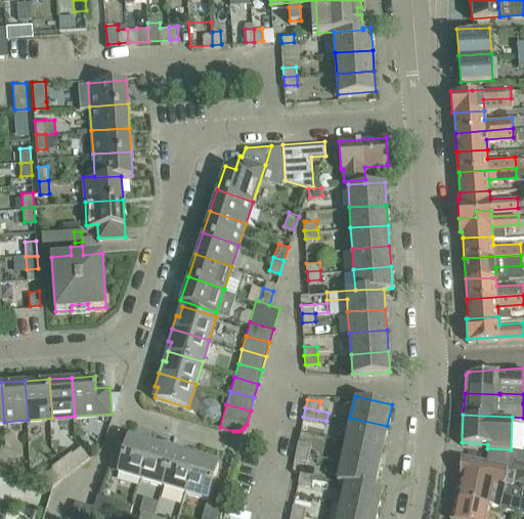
[(383,446),(387,426),(350,418),(346,438),(383,446)]
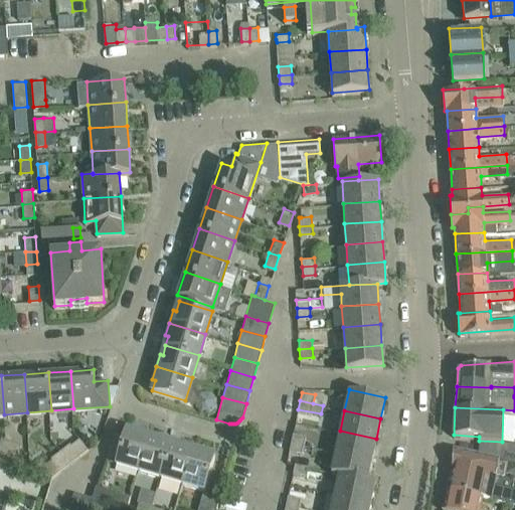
[(138,468),(149,432),(136,428),(136,431),(126,428),(116,461),(138,468)]
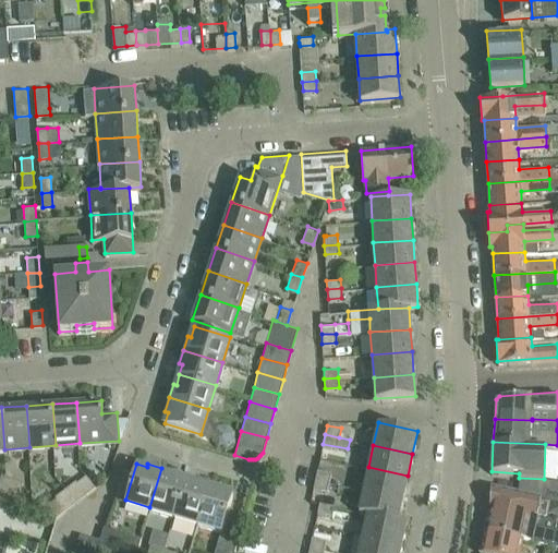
[(402,496),(408,476),(368,467),(364,489),(402,496)]
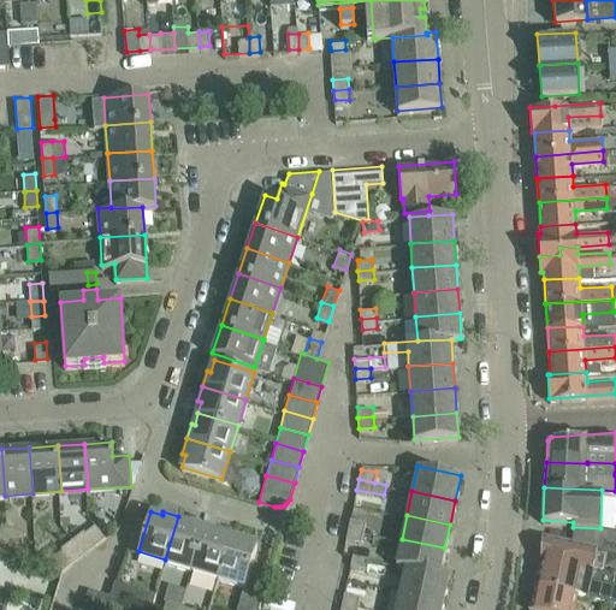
[(191,568),(203,527),(193,525),(194,521),(178,516),(165,560),(191,568)]
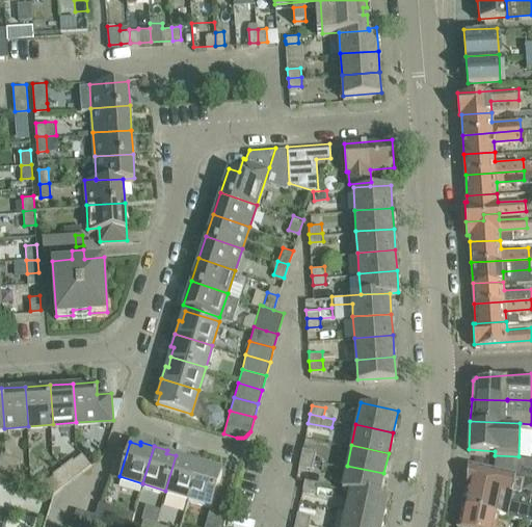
[(316,449),(302,446),(300,455),(314,458),(316,449)]
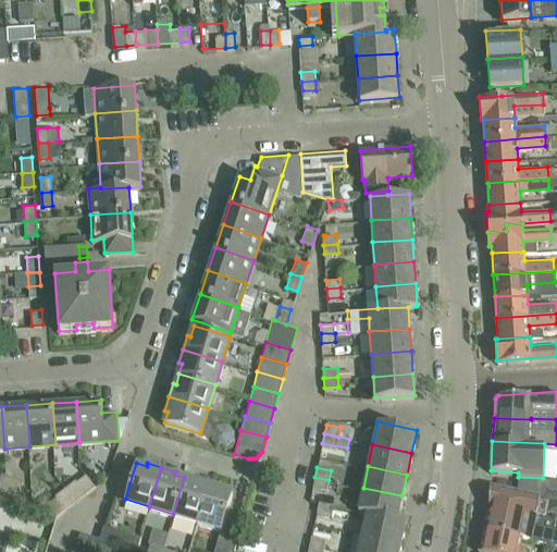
[(0,488),(7,490),(12,477),(1,473),(0,476),(0,488)]
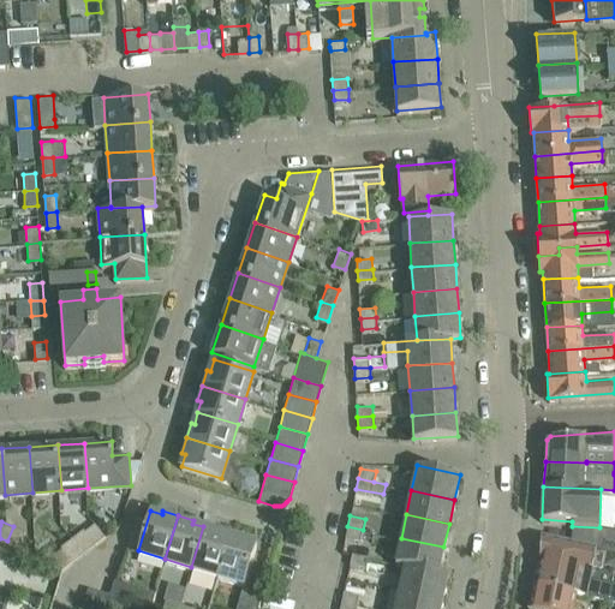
[(83,551),(106,535),(95,521),(73,538),(83,551)]
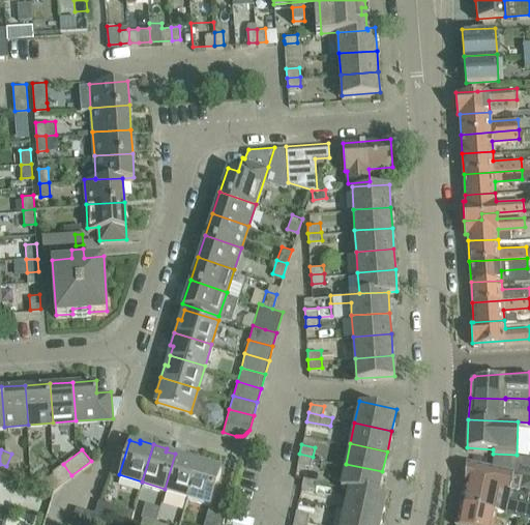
[(21,457),(11,454),(6,466),(17,470),(21,457)]
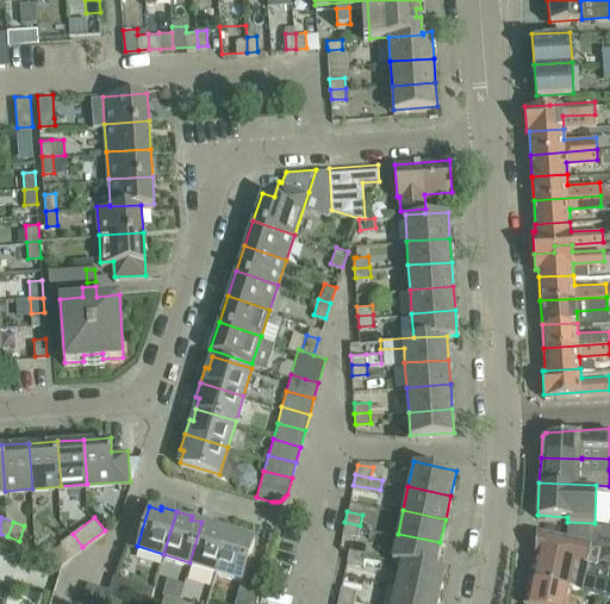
[(216,570),(229,527),(213,522),(212,525),(201,522),(190,562),(216,570)]
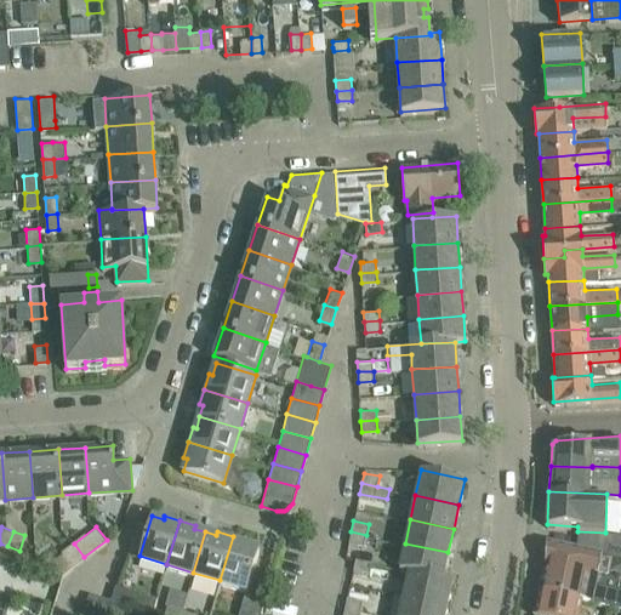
[(364,545),(366,535),(351,531),(349,541),(364,545)]
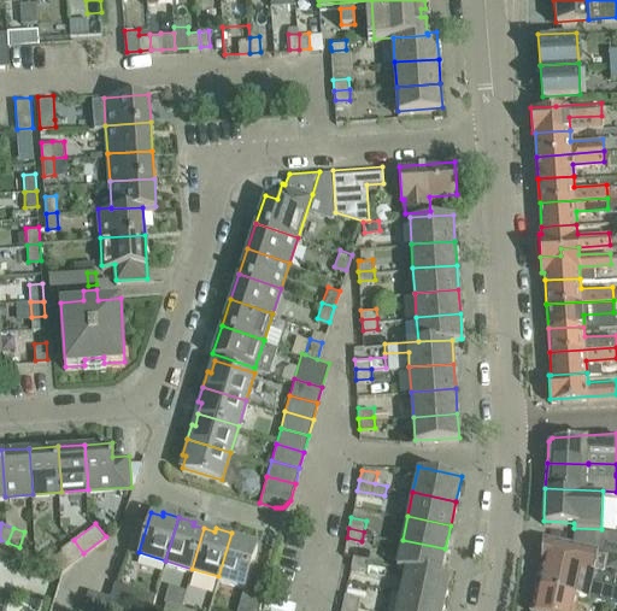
[(247,538),(231,533),(218,576),(246,585),(258,545),(246,541),(247,538)]
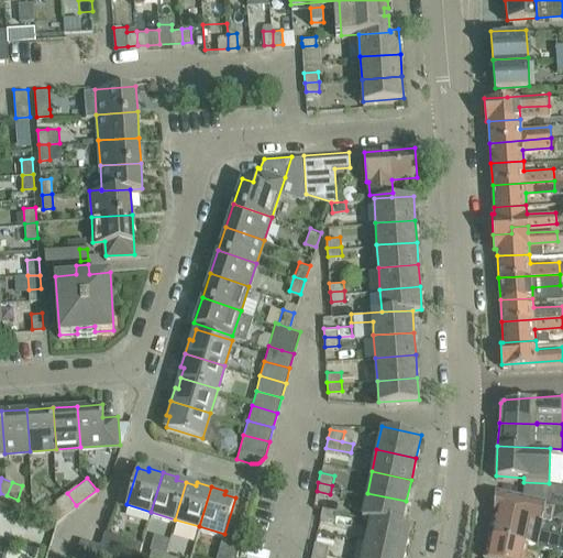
[(545,500),(522,494),(496,489),(494,512),(489,534),(528,543),(537,544),(562,549),(562,533),(540,528),(542,515),(549,516),(553,514),(555,502),(547,500),(545,500)]
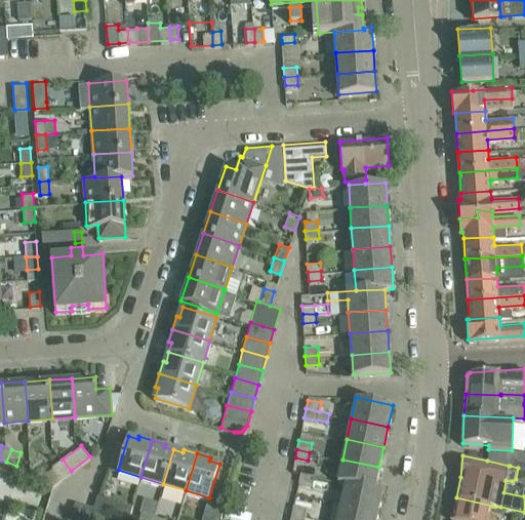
[(524,457),(511,457),(510,466),(518,468),(524,469),(524,457)]
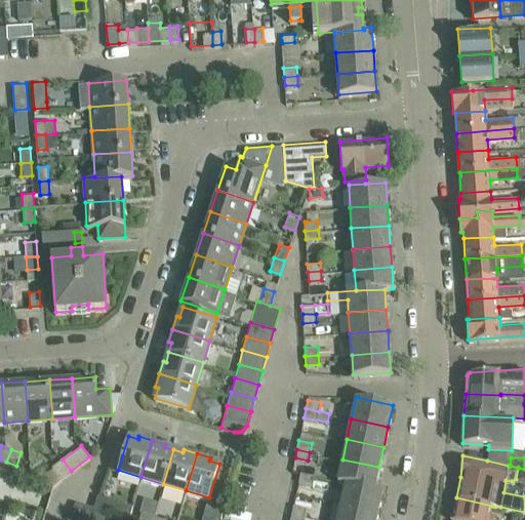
[(53,485),(71,471),(63,460),(44,474),(53,485)]
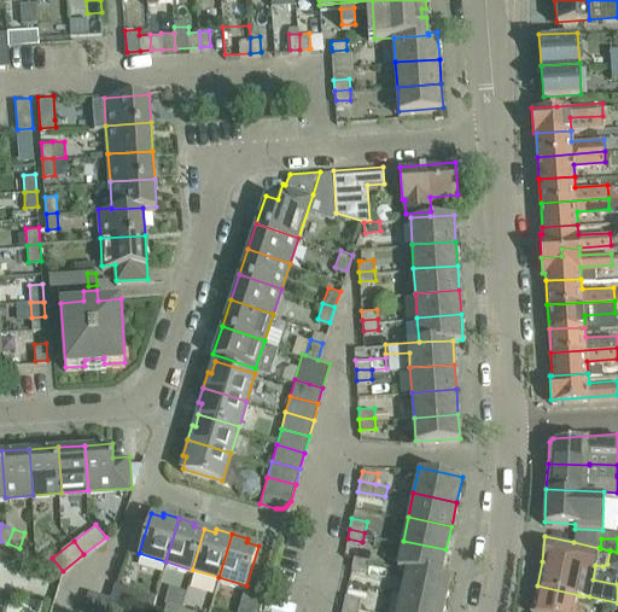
[(445,549),(403,541),(397,567),(406,570),(407,567),(441,575),(441,572),(445,549)]
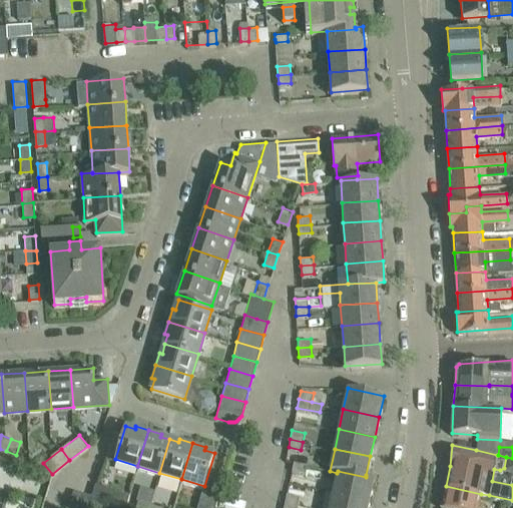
[(305,472),(307,463),(294,461),(292,469),(305,472)]
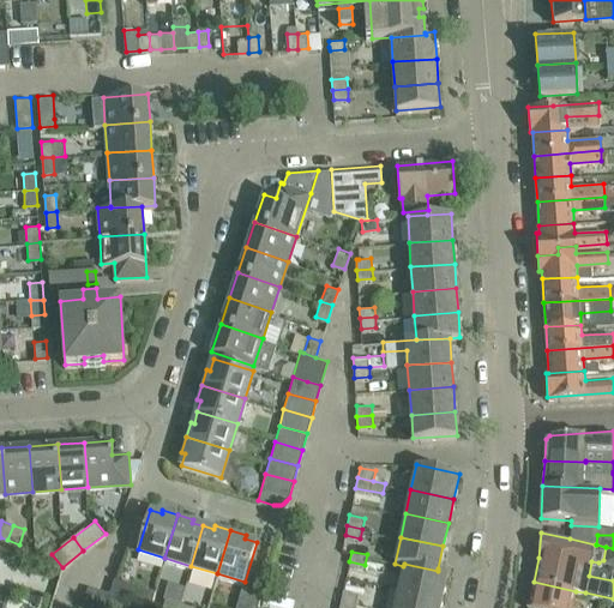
[(447,571),(438,569),(438,571),(404,564),(403,566),(398,588),(441,597),(447,571)]
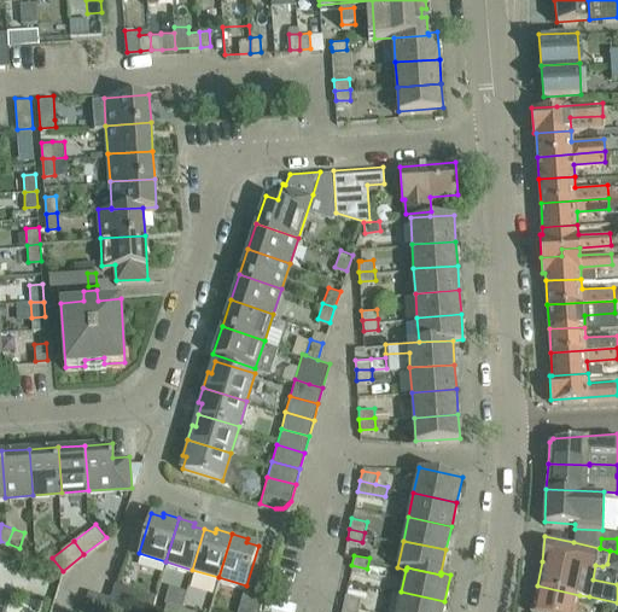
[(143,605),(146,590),(115,581),(110,595),(126,600),(143,605)]
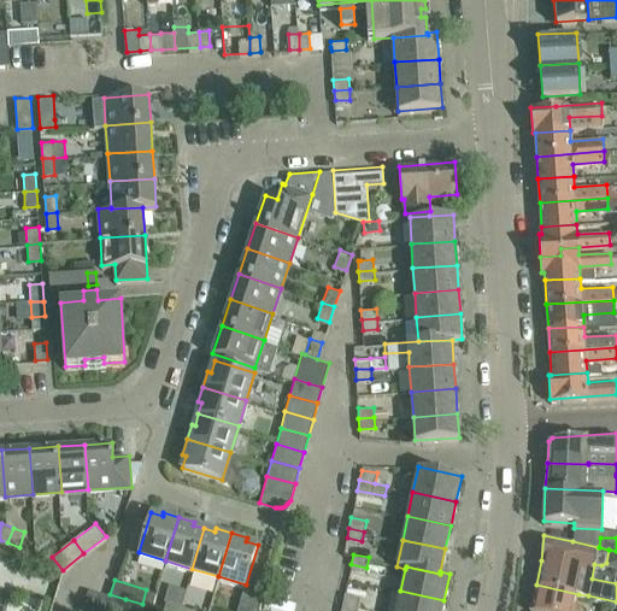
[(574,610),(575,607),(579,595),(579,594),(536,585),(532,609),(539,610),(574,610)]
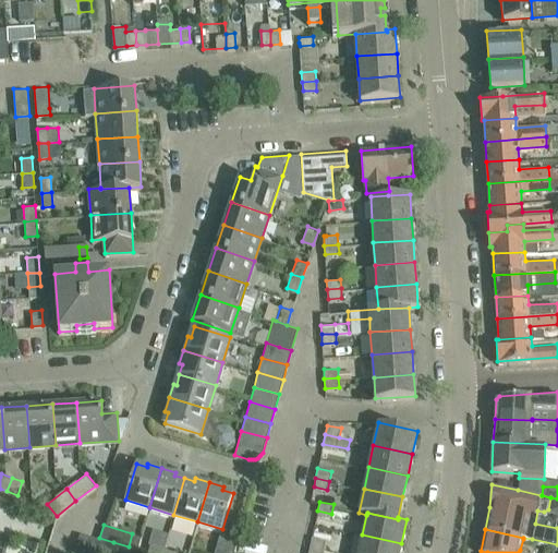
[(86,552),(110,552),(113,542),(99,538),(100,538),(82,532),(80,533),(74,549),(86,552)]
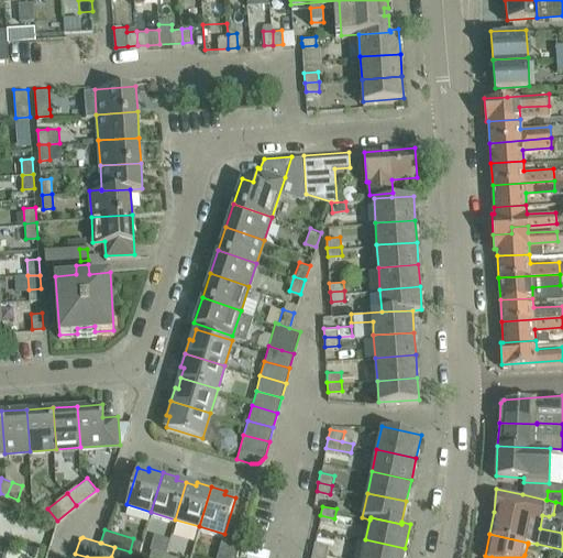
[(235,557),(236,557),(240,543),(222,537),(216,557),(235,557)]
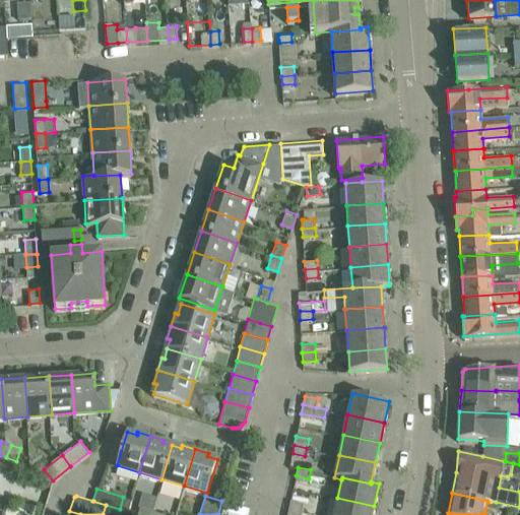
[(132,499),(123,497),(120,509),(128,512),(132,499)]
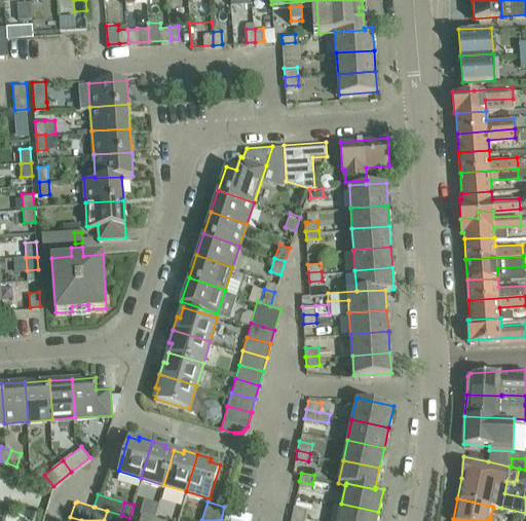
[(0,520),(4,520),(8,507),(0,504),(0,520)]
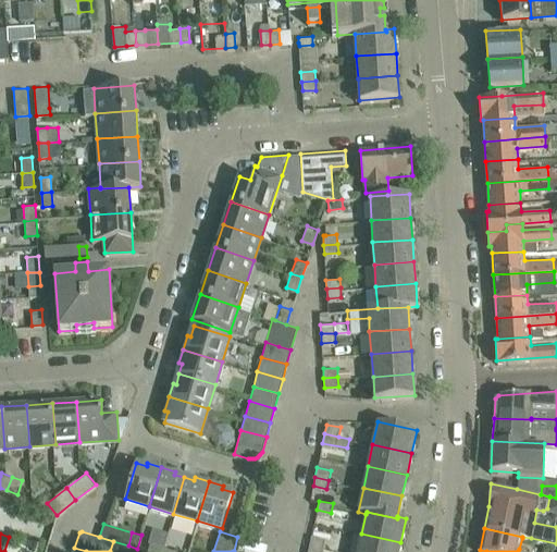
[(398,551),(400,542),(361,534),(357,551),(398,551)]
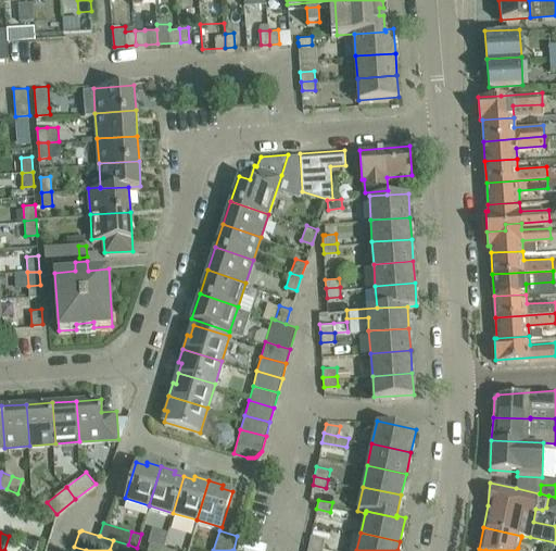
[(325,537),(311,534),(308,542),(323,546),(325,537)]
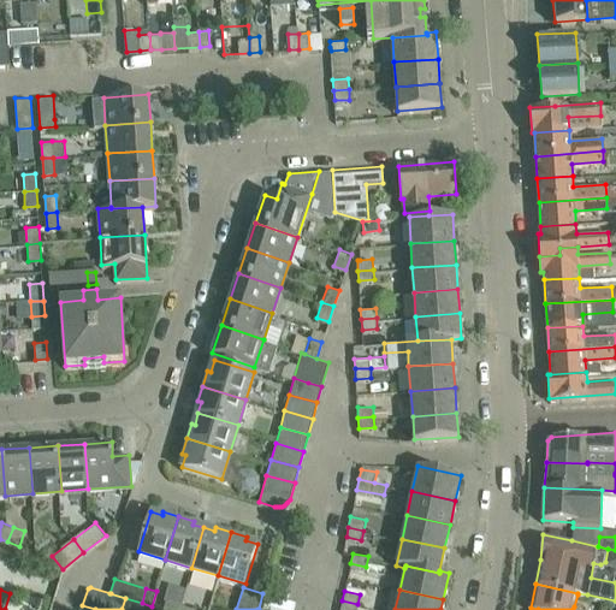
[(165,609),(178,609),(181,604),(166,599),(163,609),(165,609)]
